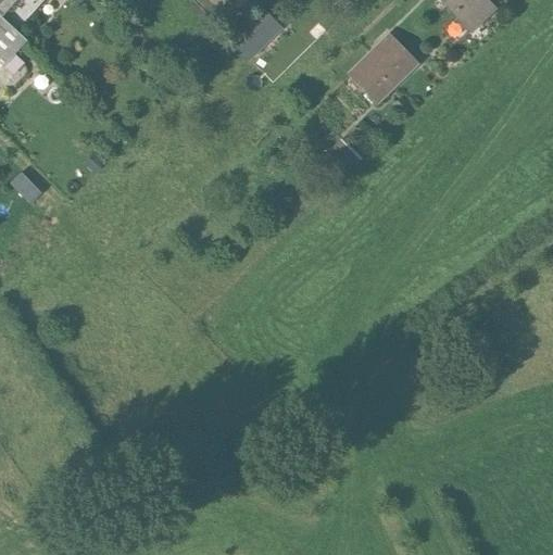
[(0,0),(0,14),(17,30),(46,0),(0,0)]
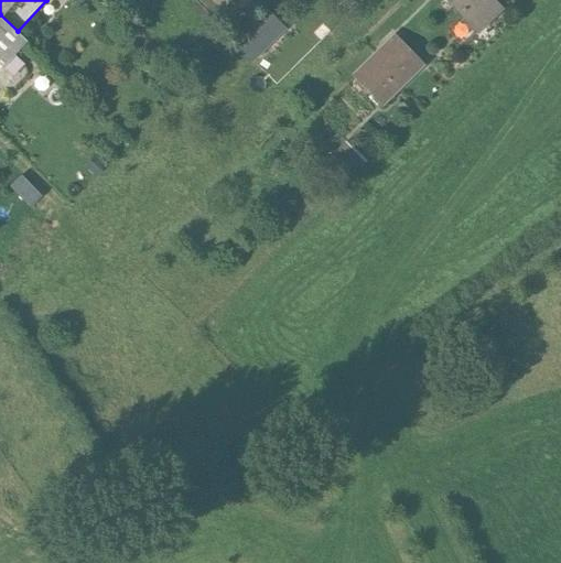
[(218,0),(235,14),(248,0),(218,0)]
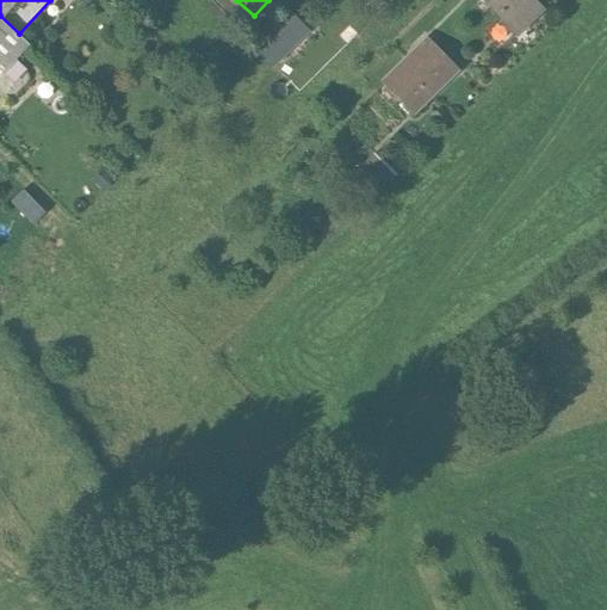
[(546,6),(540,0),(488,0),(519,32),(546,6)]
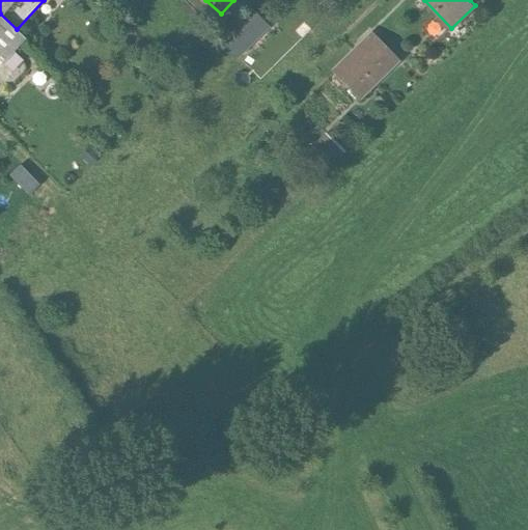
[(26,37),(17,29),(0,14),(0,52),(6,59),(26,37)]
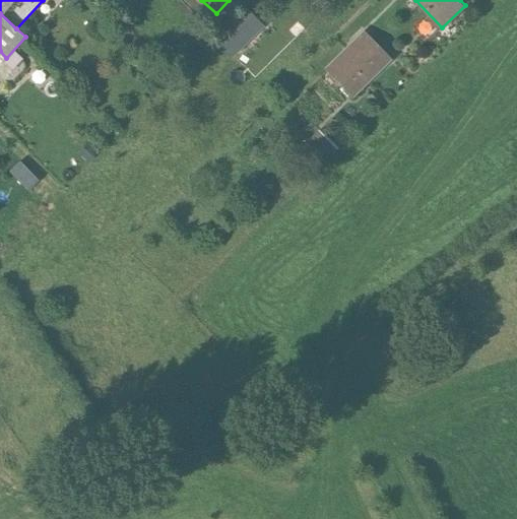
[(256,20),(249,27),(241,19),(224,37),(242,53),(265,29),(256,20)]
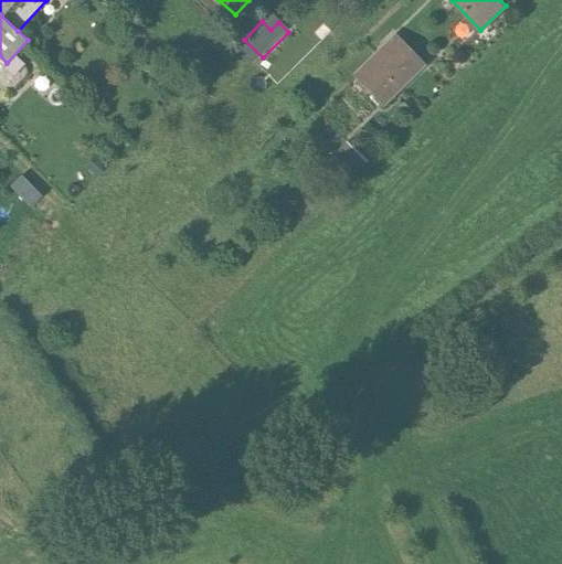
[(426,61),(396,31),(357,72),(386,102),(426,61)]
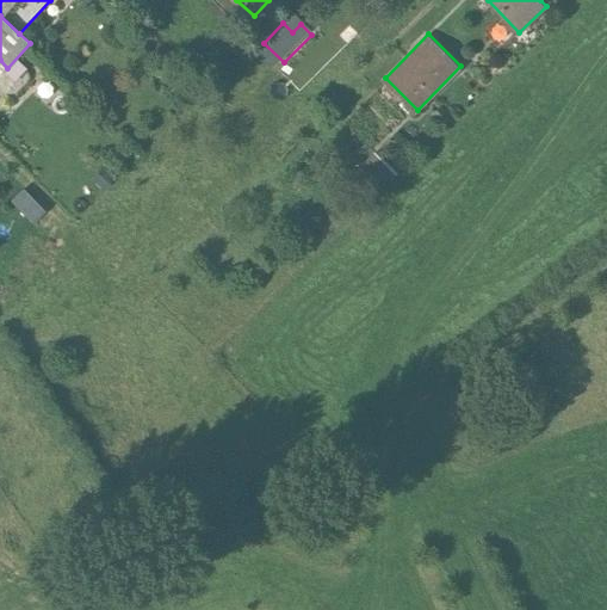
[(397,172),(377,151),(365,164),(385,184),(397,172)]
